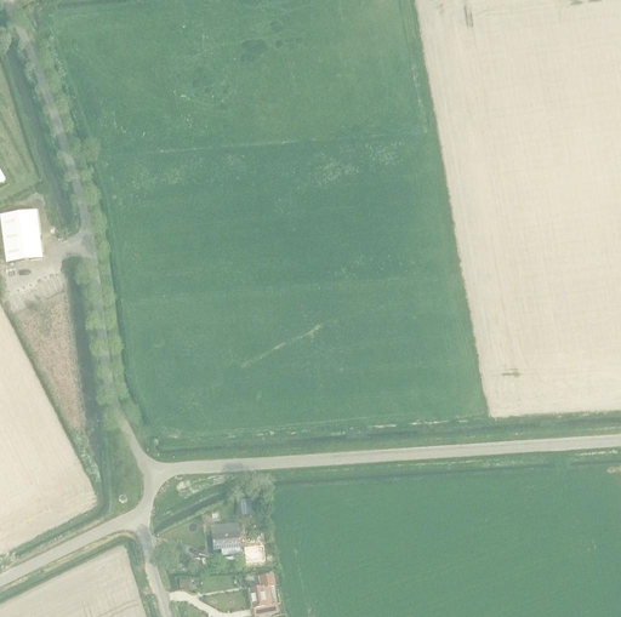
[(0,212),(0,216),(6,260),(43,255),(36,209),(0,212)]
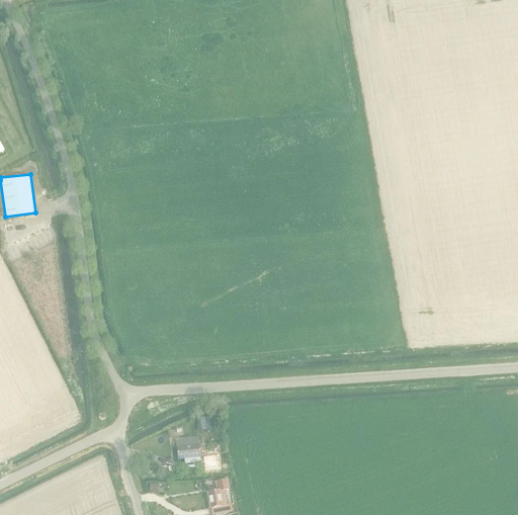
[(217,419),(213,419),(212,413),(205,414),(205,420),(204,420),(205,428),(213,427),(213,425),(218,425),(217,419)]
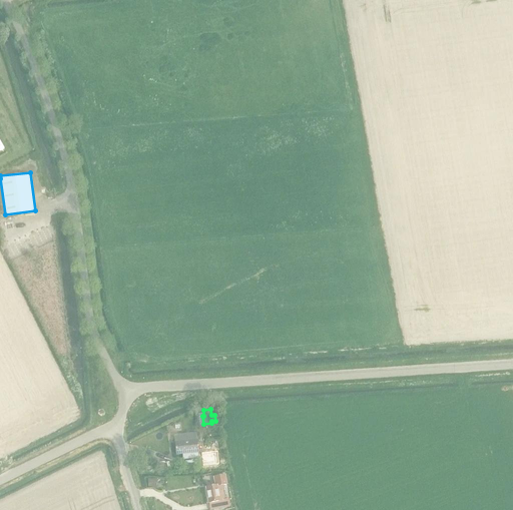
[(184,460),(200,457),(199,452),(196,432),(174,435),(177,455),(183,454),(184,460)]
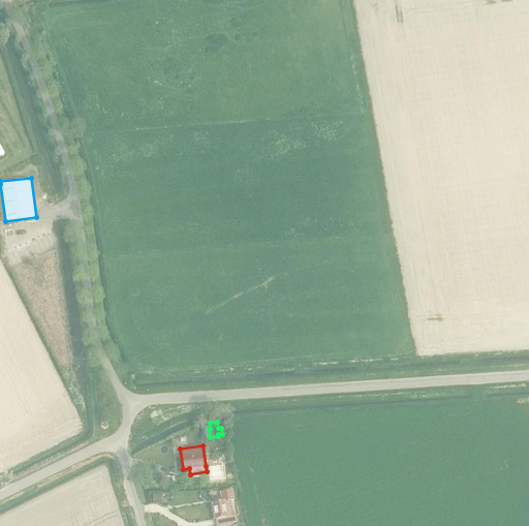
[(224,469),(223,469),(222,463),(213,464),(214,470),(209,470),(209,478),(224,476),(224,469)]
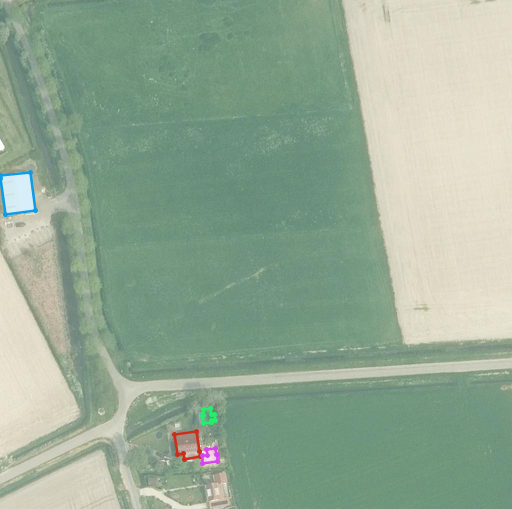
[(227,497),(223,497),(221,482),(226,482),(225,473),(214,474),(215,483),(206,484),(208,499),(209,506),(228,504),(227,497)]
